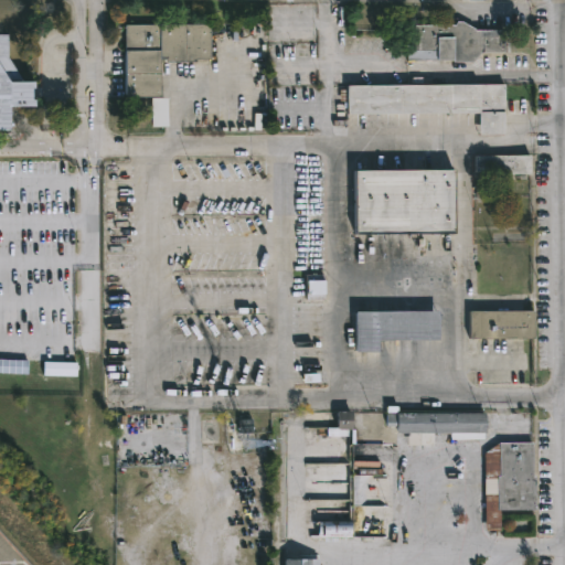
[(473,25),(478,29),(507,29),(507,52),(483,51),(473,61),(459,61),(459,59),(411,59),(409,23),(457,24),(460,20),(466,20),(473,25)]
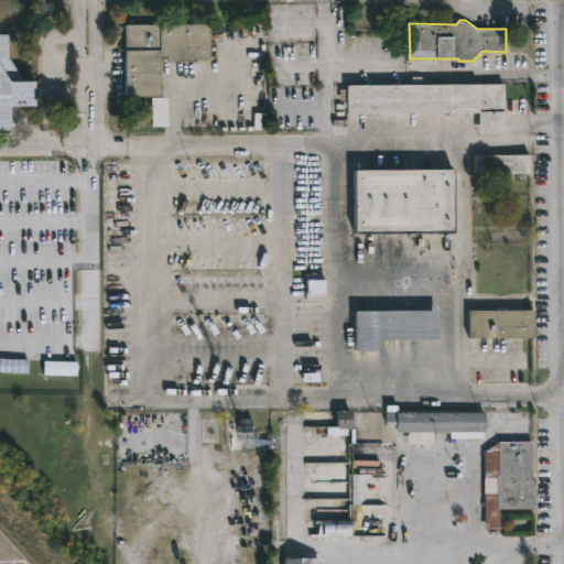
[(194,58),(194,61),(163,61),(163,58),(159,58),(159,95),(123,96),(123,24),(208,23),(209,57),(194,58)]
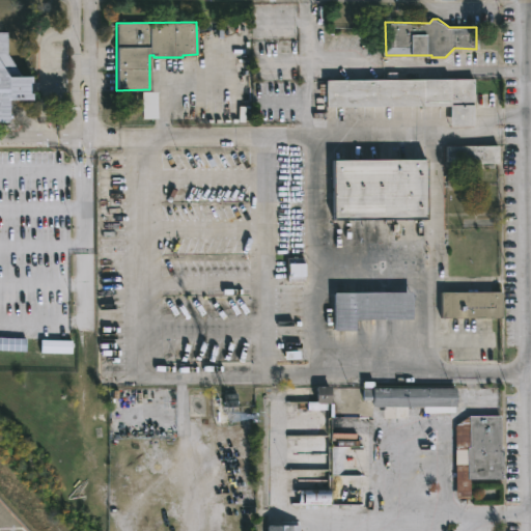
[(0,32),(6,32),(6,54),(20,76),(29,76),(29,83),(27,83),(27,92),(30,93),(30,100),(6,100),(6,122),(0,121),(0,32)]
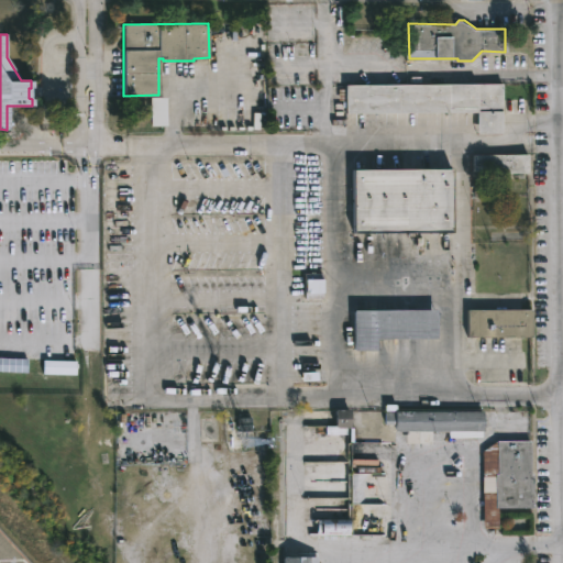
[(501,100),(501,133),(476,133),(476,112),(345,112),(345,100),(335,100),(335,88),(344,88),(344,84),(500,83),(501,100)]
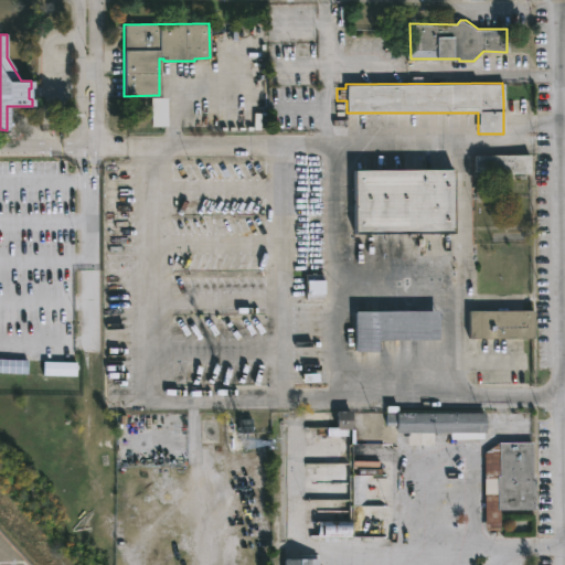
[(153,126),(152,97),(171,96),(171,126),(153,126)]
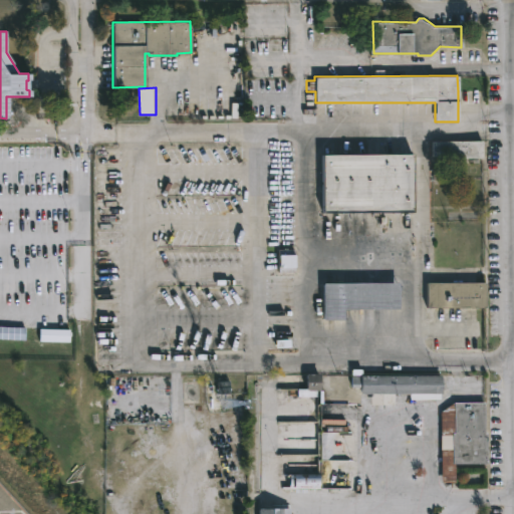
[(481,157),(431,157),(431,141),(481,141),(481,157)]
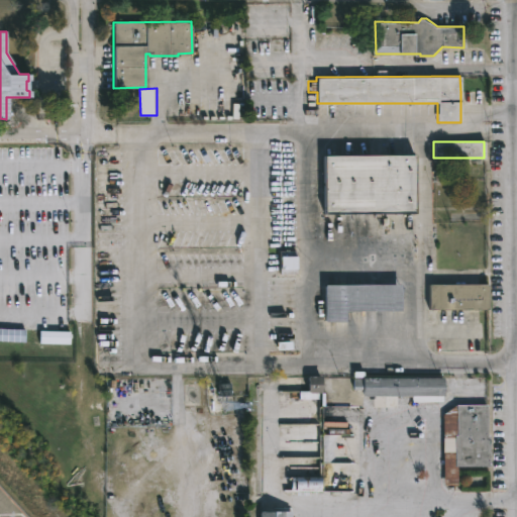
[(414,212),(323,213),(323,154),(413,153),(414,212)]
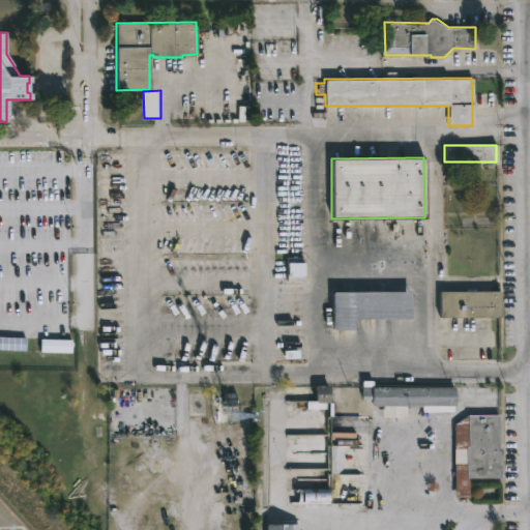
[(300,282),(284,282),(284,258),(300,258),(300,282)]
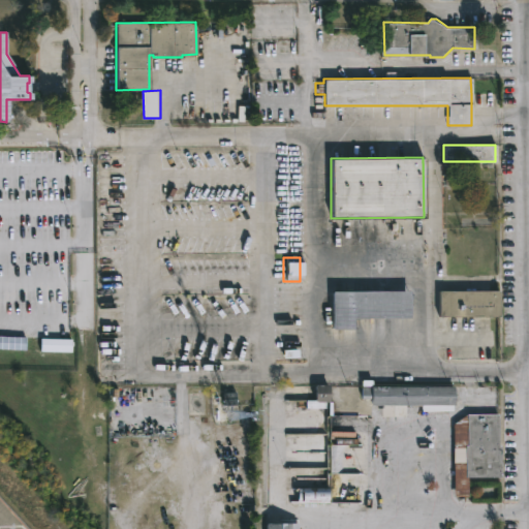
[(354,330),(334,330),(333,291),(410,290),(411,317),(354,318),(354,330)]
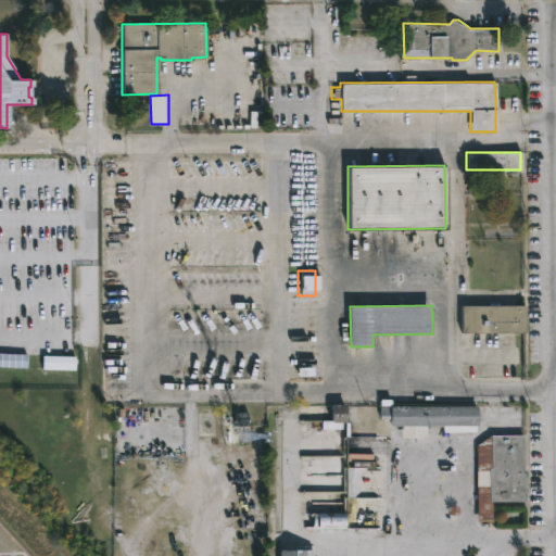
[(512,332),(463,332),(463,306),(526,305),(526,332),(512,332)]
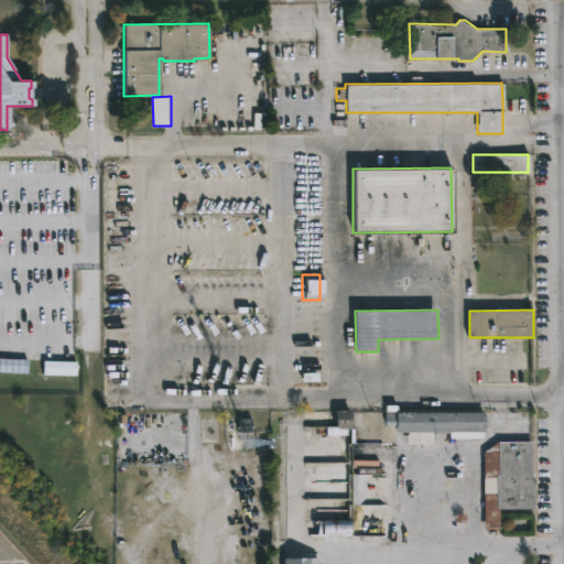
[(0,358),(30,359),(29,373),(0,371),(0,358)]
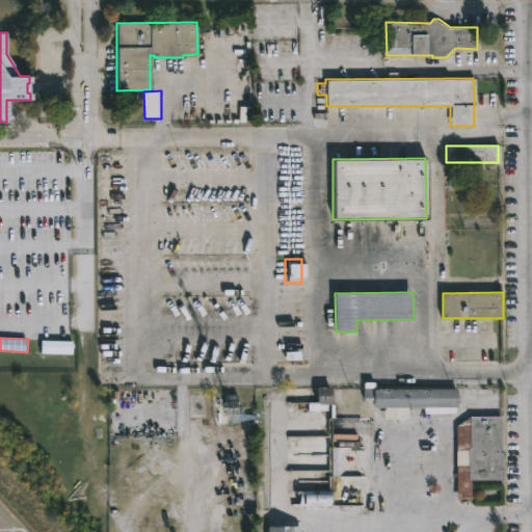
[(74,341),(74,353),(42,353),(42,341),(74,341)]
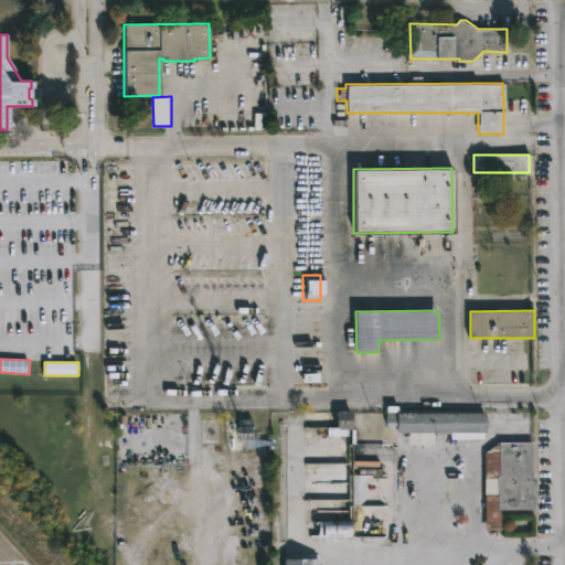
[(397,412),(486,412),(486,433),(483,433),(483,439),(450,439),(450,433),(419,433),(419,445),(407,445),(407,433),(396,433),(396,426),(386,426),(386,406),(397,406),(397,412)]
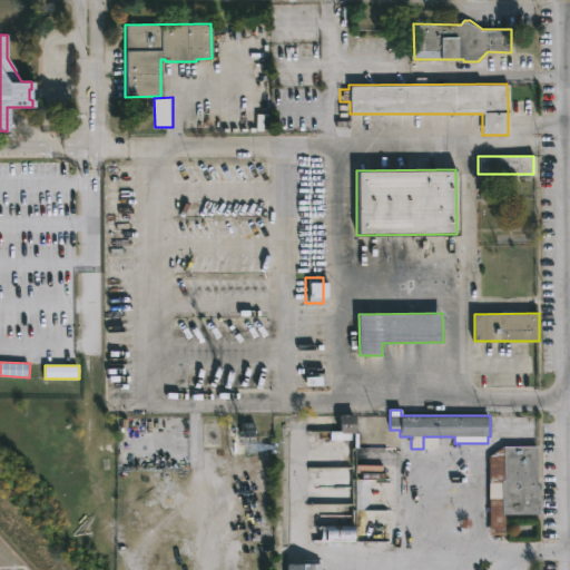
[(355,416),(355,433),(353,433),(353,440),(330,440),(330,431),(340,431),(340,415),(355,415),(355,416)]
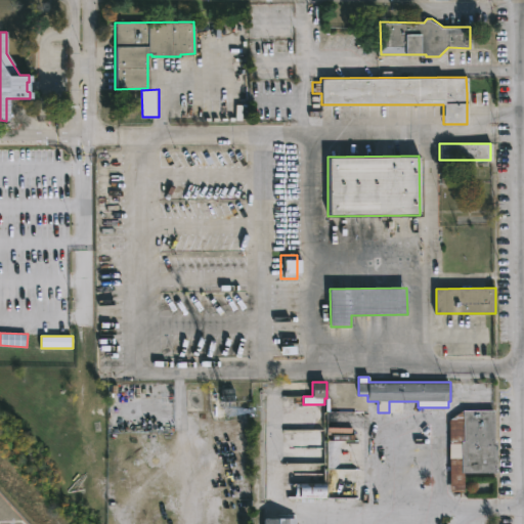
[(463,473),(463,478),(492,478),(492,496),(456,496),(456,492),(448,492),(448,420),(461,410),(492,410),(492,442),(495,442),(495,472),(463,473)]
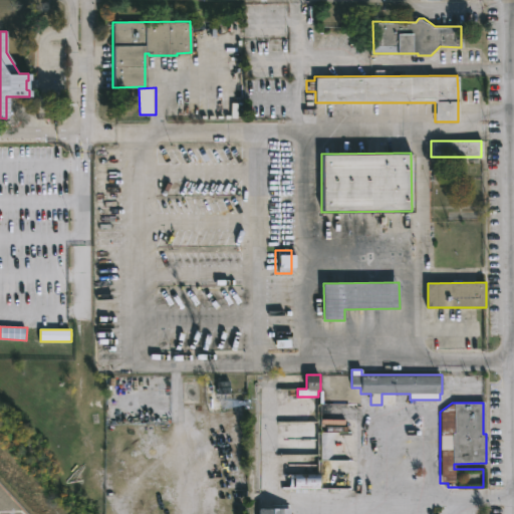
[(319,488),(288,489),(287,475),(318,474),(319,488)]
